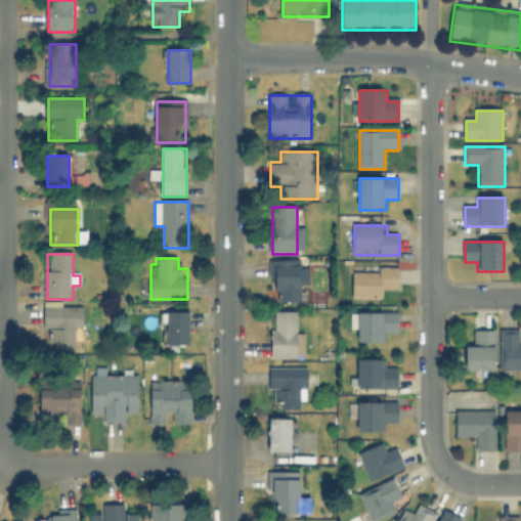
[(302,302),(302,261),(271,261),(271,292),(280,292),(280,303),(302,302)]
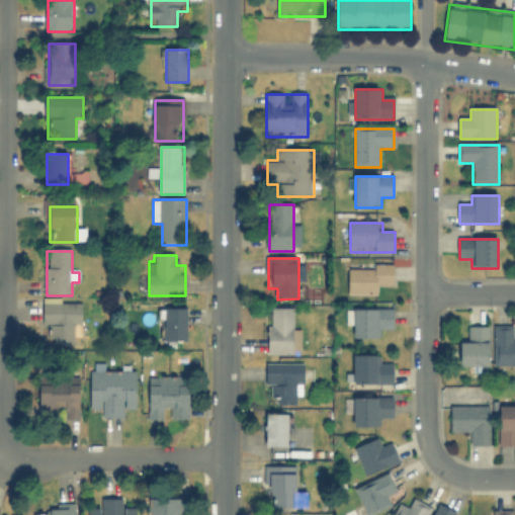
[(349,295),(380,295),(380,285),(395,285),(395,266),(349,266),(349,295)]
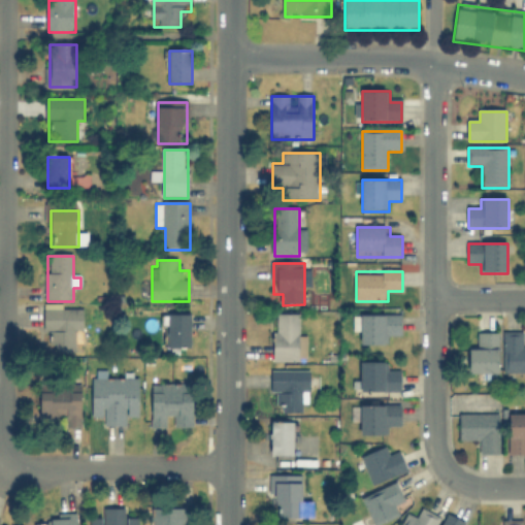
[(84,307),(45,307),(45,333),(54,333),(54,353),(84,353),(84,341),(84,307)]
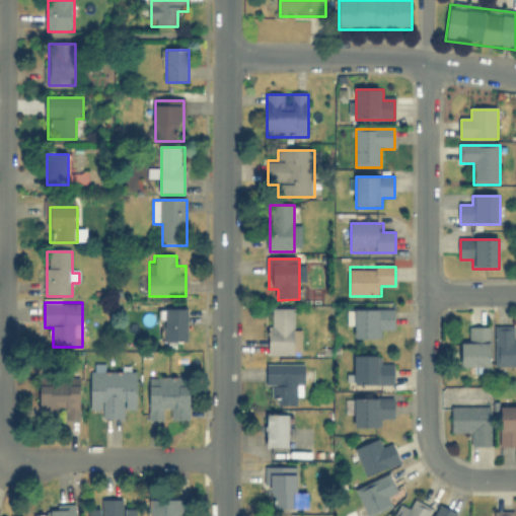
[(189,309),(166,309),(166,343),(189,343),(189,309)]
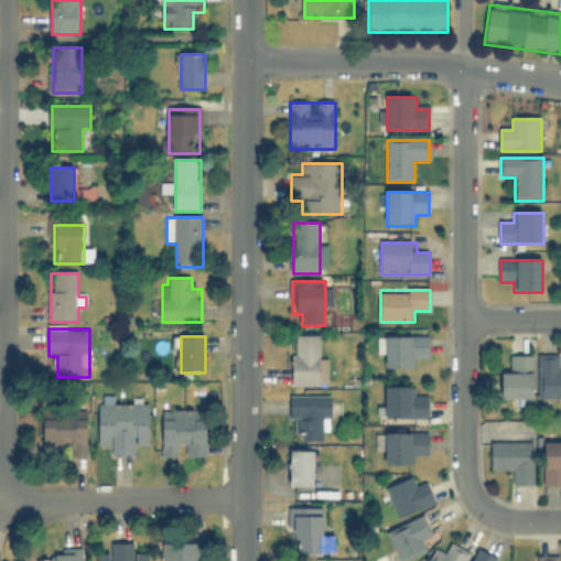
[(328,359),(320,359),(321,336),(293,336),(293,387),(328,387),(328,359)]
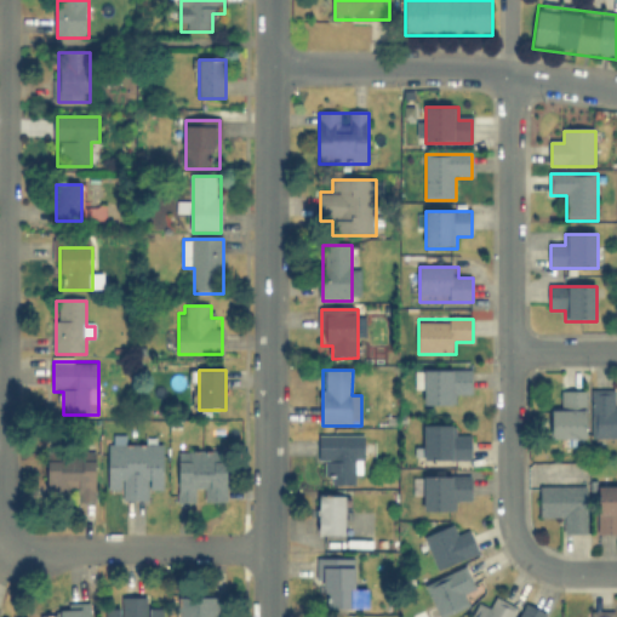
[(418,372),(418,405),(472,404),(472,371),(418,372)]
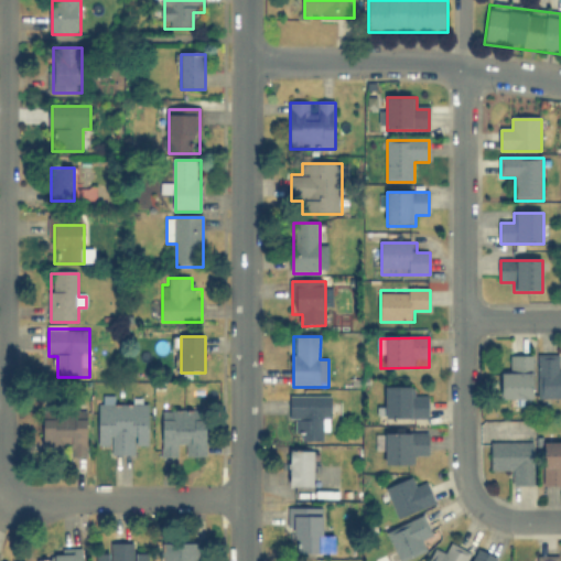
[(533,356),(513,356),(513,370),(502,370),(502,400),(533,400),(533,356)]
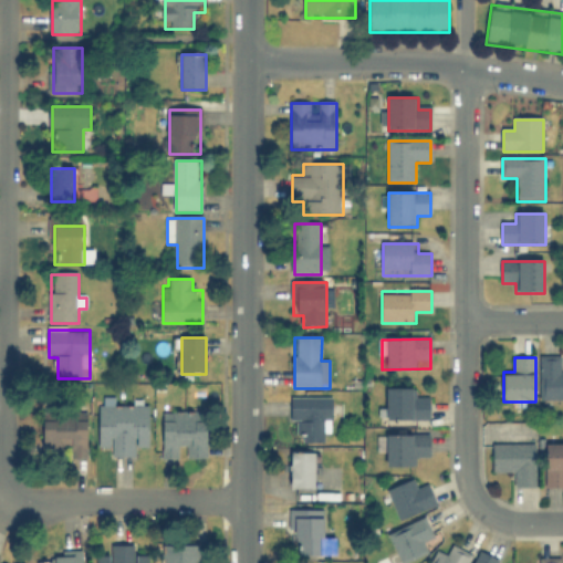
[(542,400),(562,400),(562,357),(542,357),(542,400)]
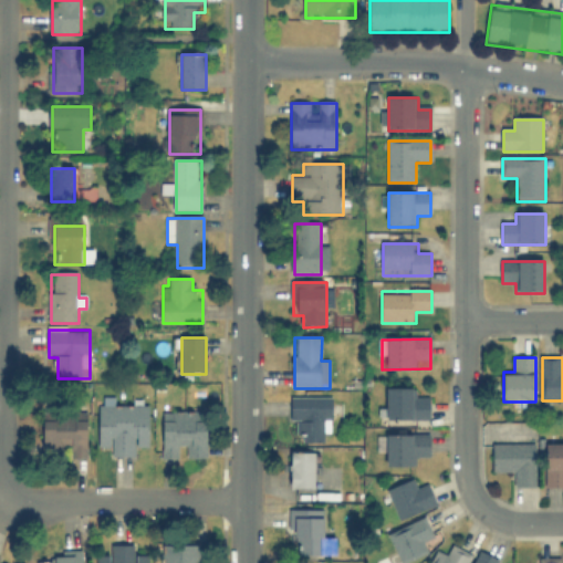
[(418,389),(388,389),(388,420),(430,420),(430,399),(418,399),(418,389)]
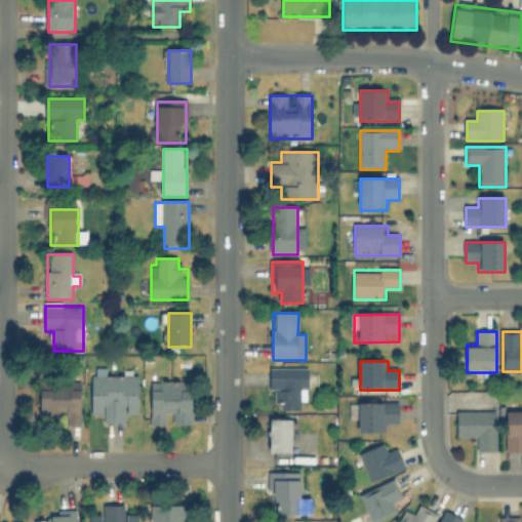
[(271,370),(272,402),(281,402),(281,411),(307,411),(307,388),(318,388),(318,370),(271,370)]
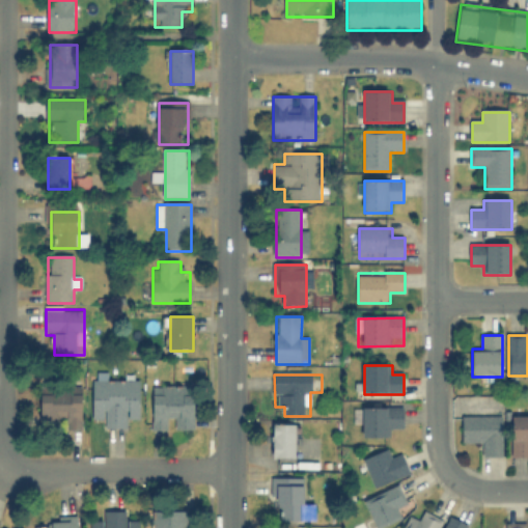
[(93,419),(106,419),(106,429),(130,429),(130,419),(141,419),(141,381),(93,381),(93,419)]
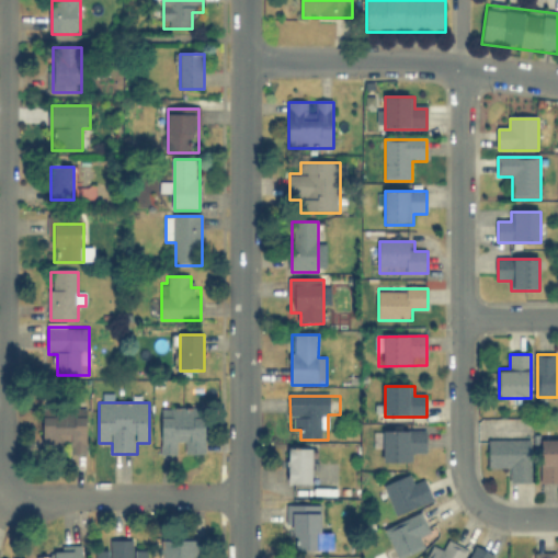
[(162,455),(182,455),(182,456),(206,456),(206,410),(162,410),(162,455)]
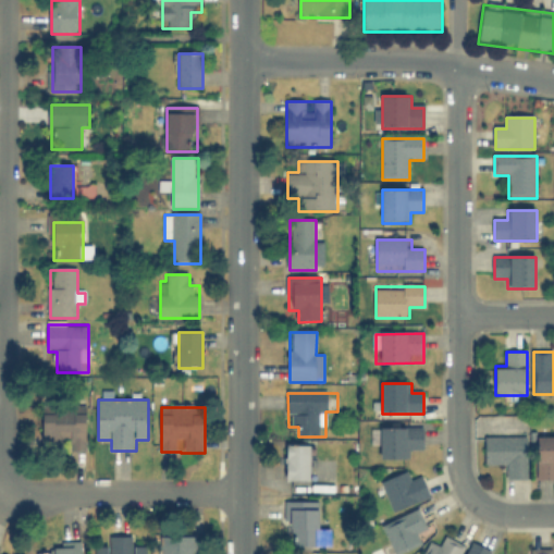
[(45,441),(71,441),(71,450),(87,450),(87,414),(44,414),(45,441)]
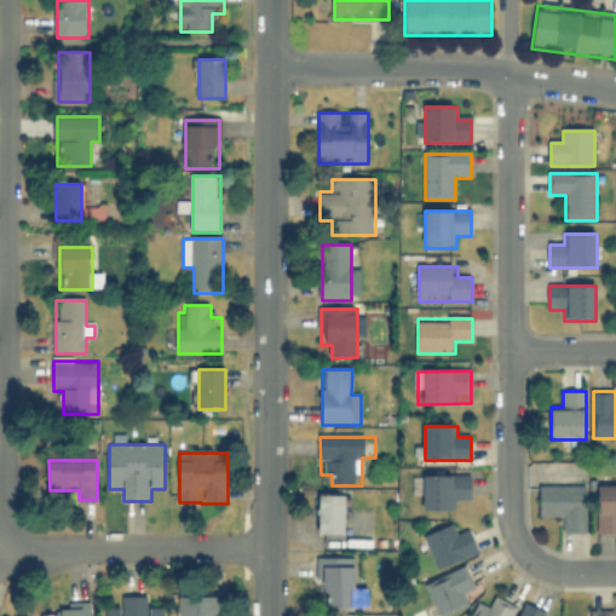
[(583,487),(582,465),(559,466),(559,488),(583,487)]
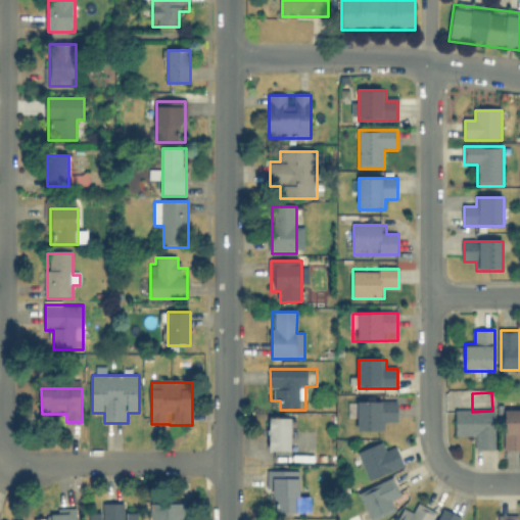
[(397,402),(350,402),(350,420),(358,420),(358,431),(386,431),(386,423),(397,423),(397,402)]
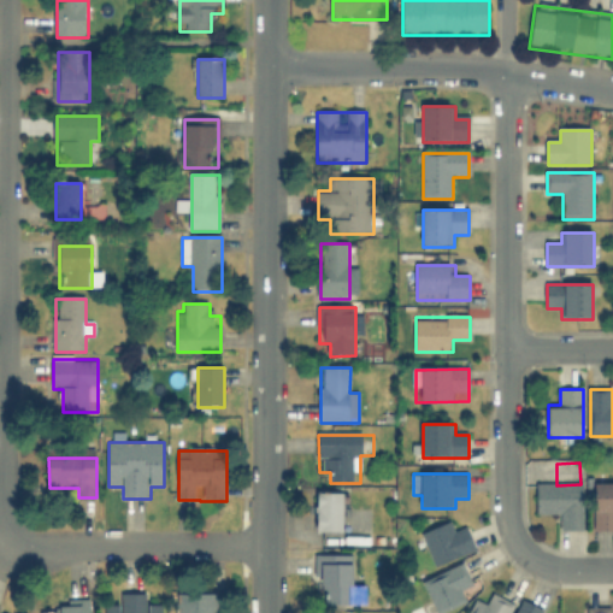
[(584,484),(538,484),(538,516),(561,516),(561,531),(584,531),(584,484)]
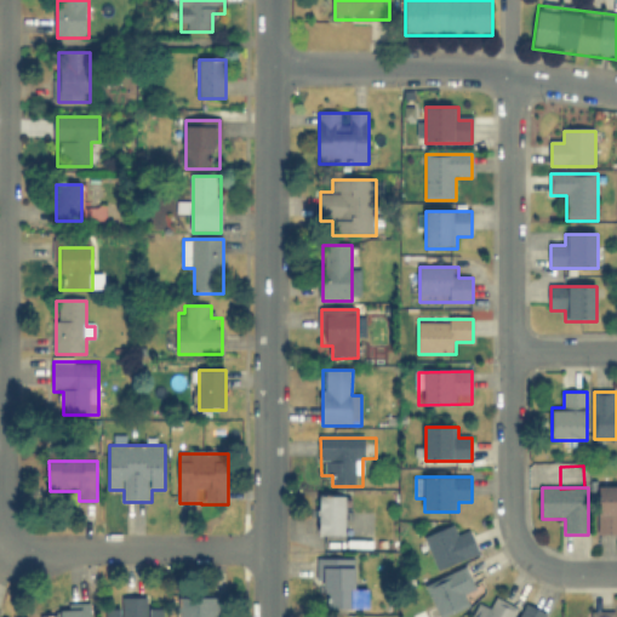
[(598,536),(616,536),(616,487),(598,487),(598,536)]
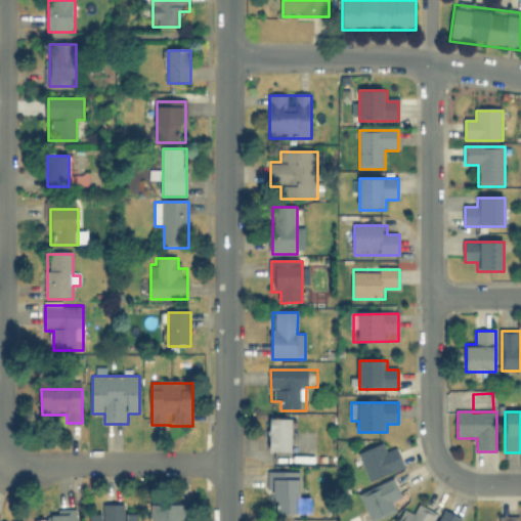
[(270,453),(294,453),(294,420),(270,420),(270,453)]
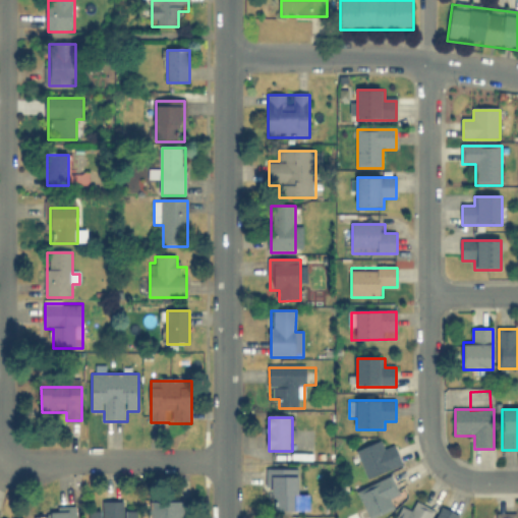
[(357,452),(368,479),(403,466),(396,447),(387,451),(383,442),(357,452)]
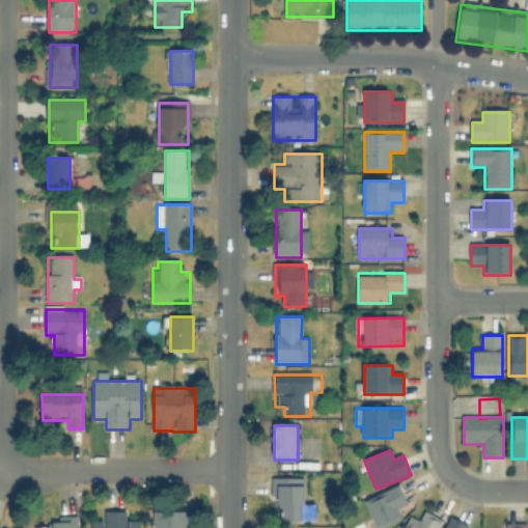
[(304,522),(304,479),(275,479),(275,522),(304,522)]
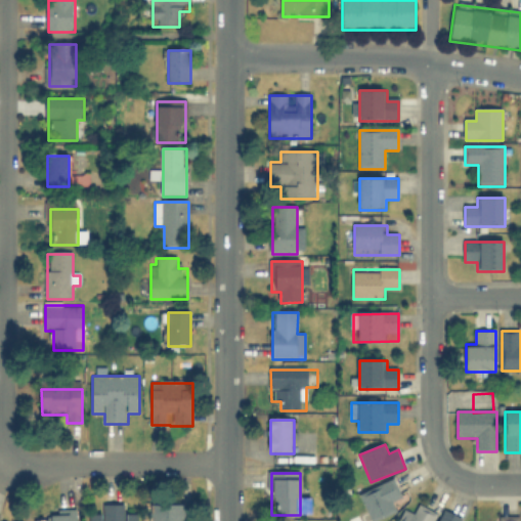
[(380,520),(398,512),(394,503),(403,498),(394,479),(359,495),(372,520),(380,520)]
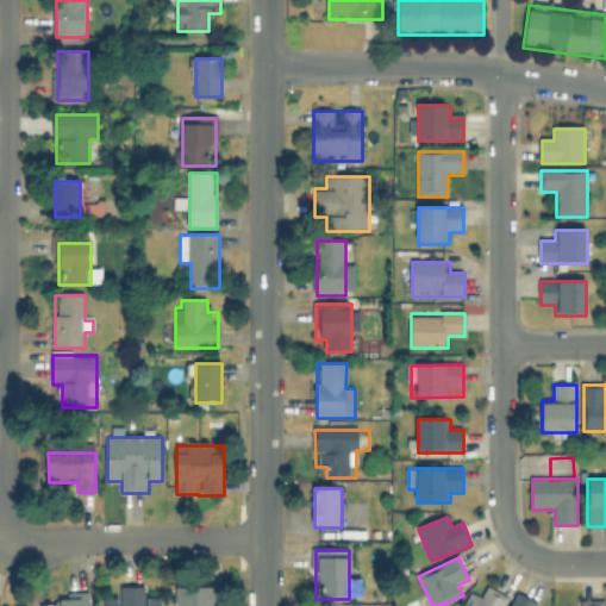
[(162,605),(162,601),(147,601),(147,587),(120,587),(120,600),(105,600),(105,605),(162,605)]
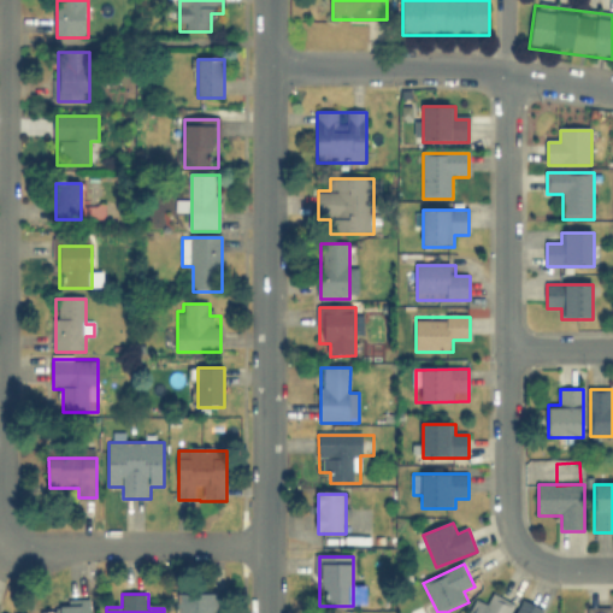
[(216,612),(216,594),(177,594),(177,612),(216,612)]
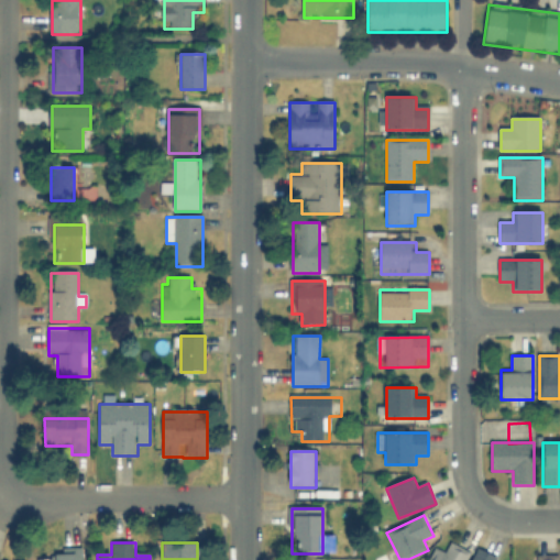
[(447,553),(436,548),(430,559),(465,559),(470,551),(451,544),(447,553)]
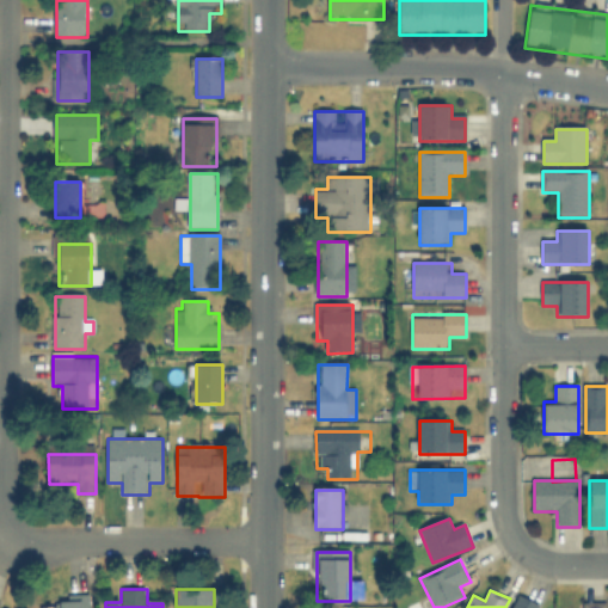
[(91,607),(91,596),(60,597),(61,607),(91,607)]
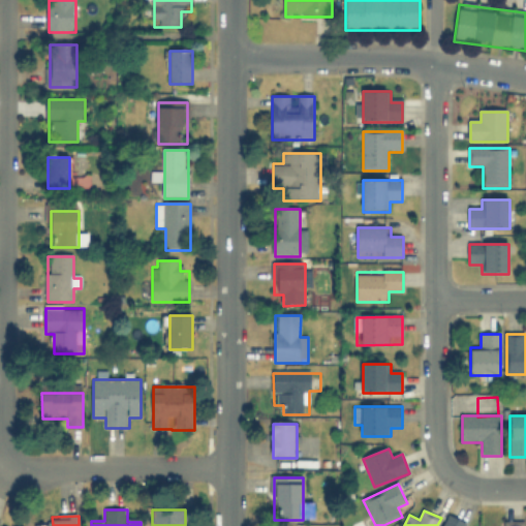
[(466,525),(467,524),(449,516),(443,525),(466,525)]
